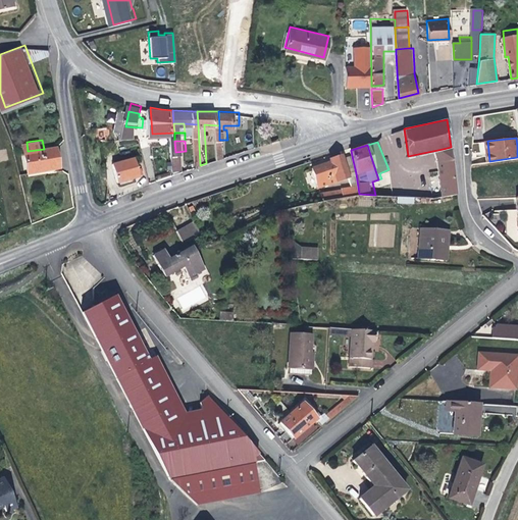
[(60,147),(44,149),(28,151),(31,171),(63,167),(60,147)]
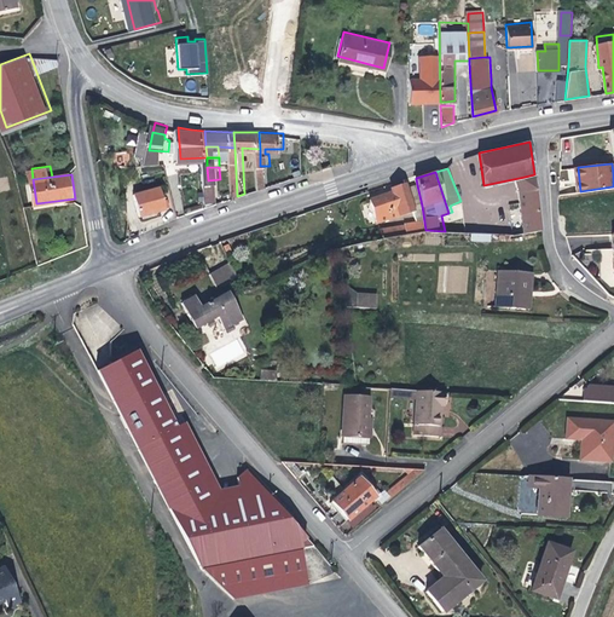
[(534,174),(525,177),(526,190),(536,189),(534,174)]
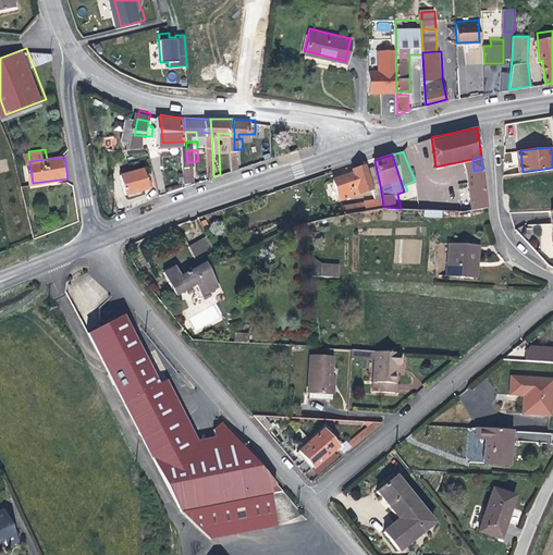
[(187,162),(188,184),(199,181),(198,161),(187,162)]
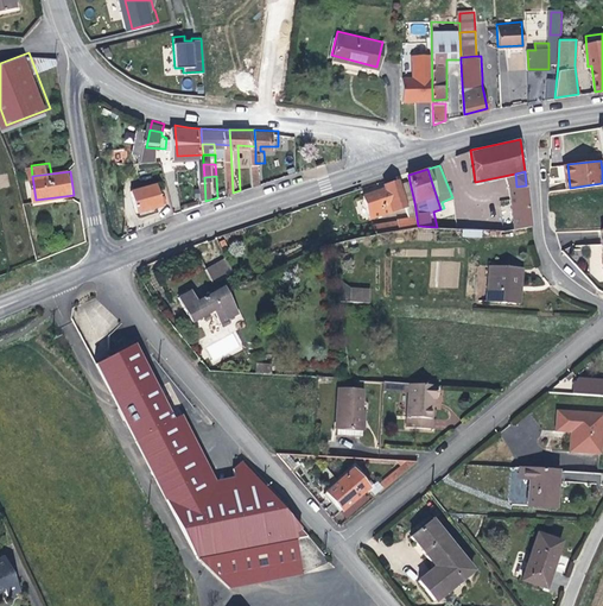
[(385,187),(363,194),(372,216),(405,204),(408,218),(398,220),(400,228),(418,226),(414,202),(410,182),(400,185),(398,180),(385,184),(385,187)]
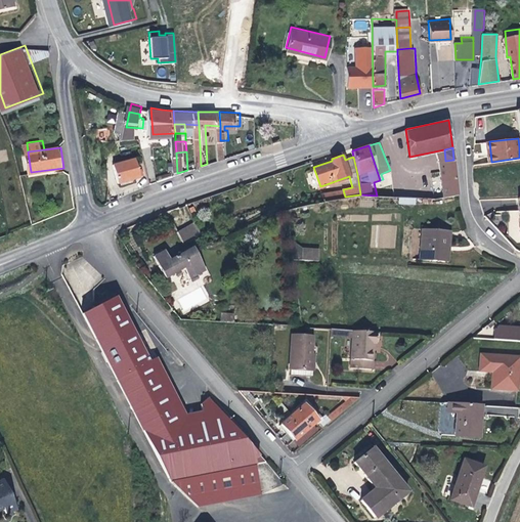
[(139,156),(117,162),(122,180),(144,174),(139,156)]
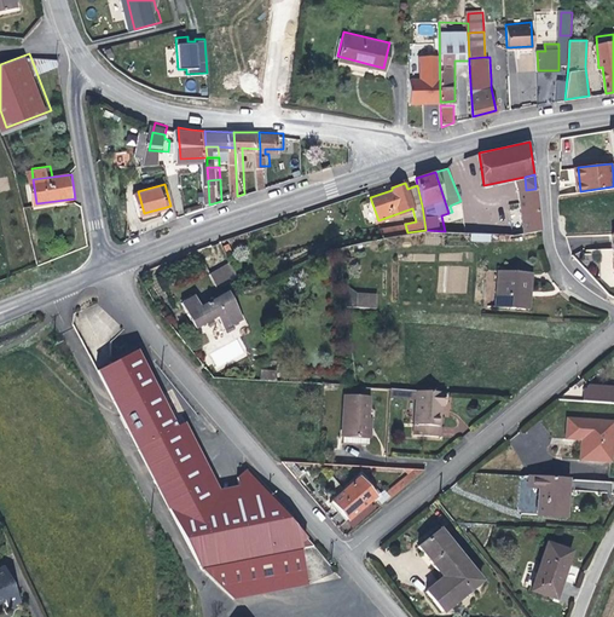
[(536,189),(526,190),(520,190),(525,232),(542,230),(536,189)]
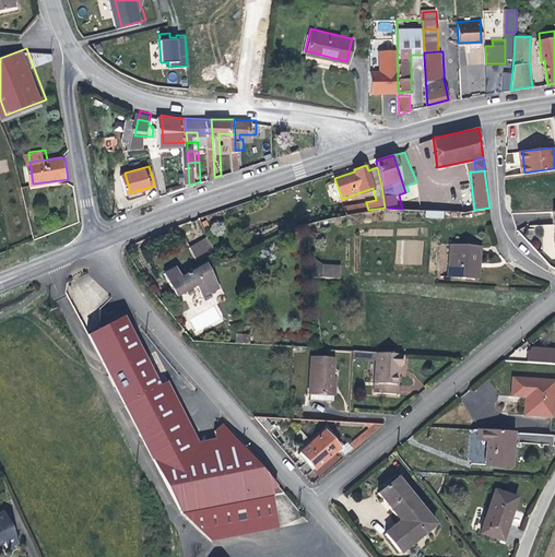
[(199,257),(216,247),(211,235),(193,244),(199,257)]
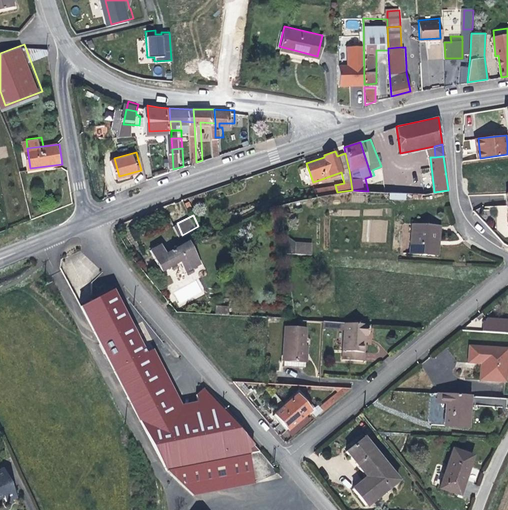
[(413,251),(441,252),(442,223),(414,222),(413,251)]
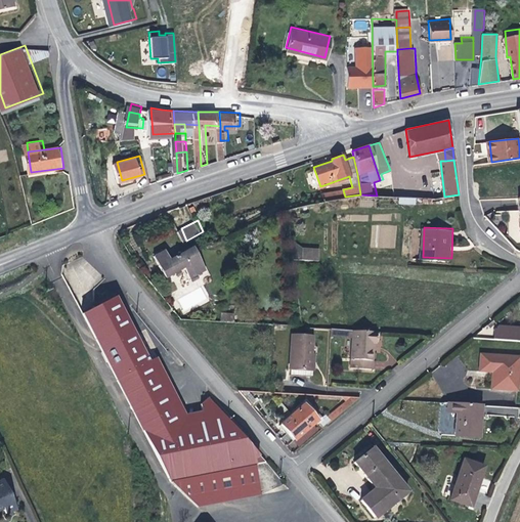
[(209,268),(203,255),(199,246),(198,245),(179,253),(173,256),(169,248),(157,254),(168,274),(187,264),(193,275),(197,274),(209,268)]
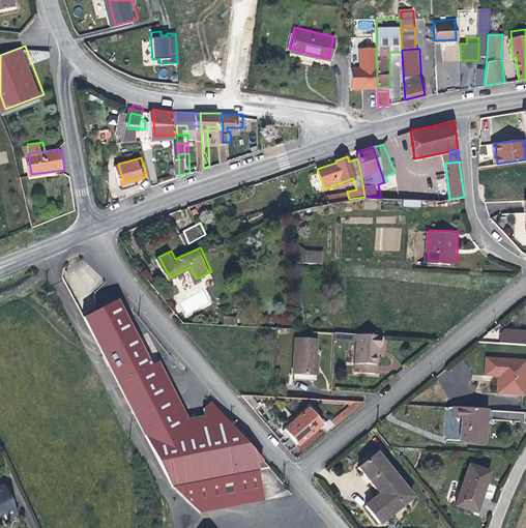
[(307,253),(305,263),(323,264),(324,253),(307,253)]
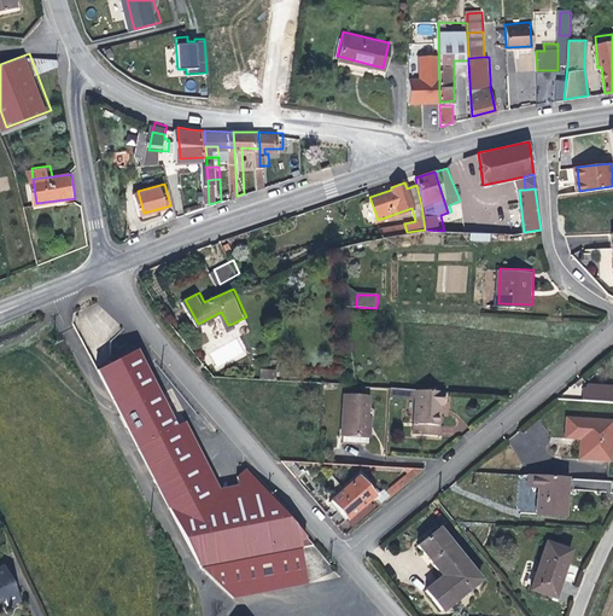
[(220,365),(251,355),(245,338),(215,348),(220,365)]
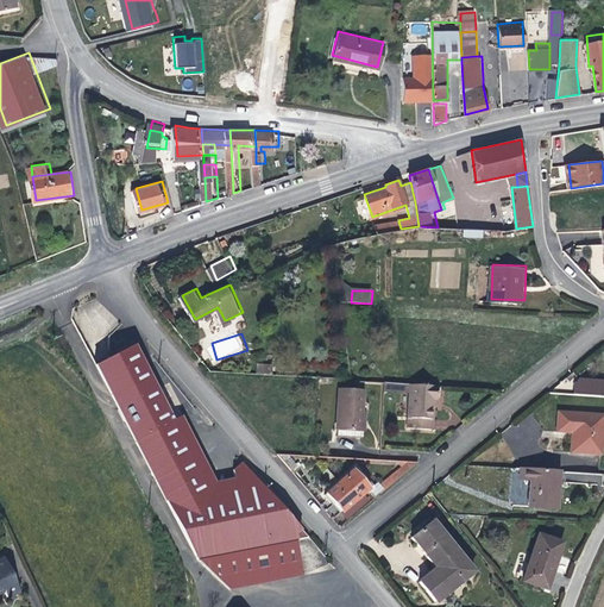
[(175,418),(134,343),(96,362),(136,438),(175,418)]
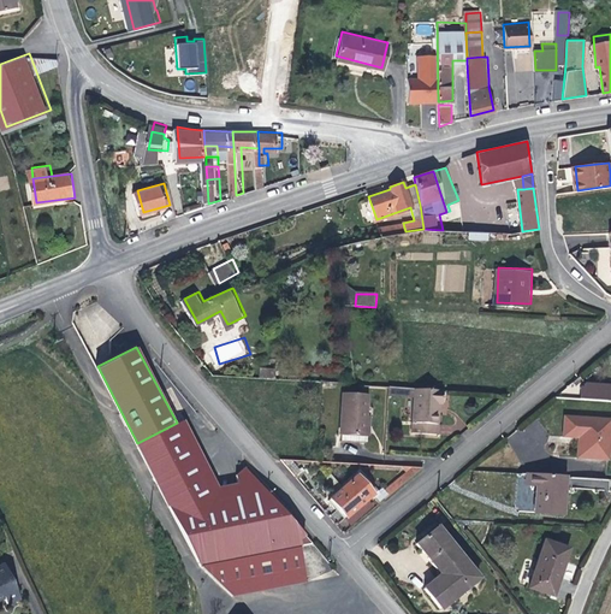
[(257,377),(266,377),(274,378),(276,369),(257,367),(257,377)]
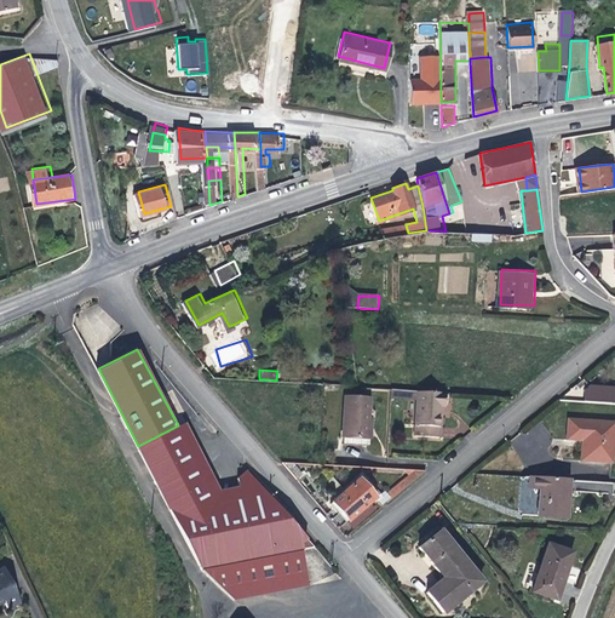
[(614,383),(588,383),(588,400),(614,400),(614,383)]
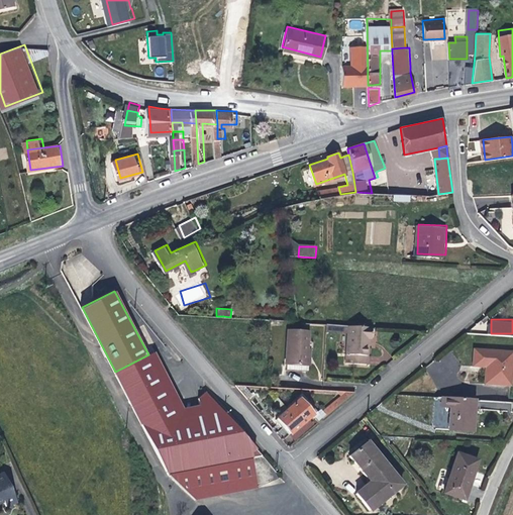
[(347,325),(325,323),(325,331),(346,332),(347,325)]
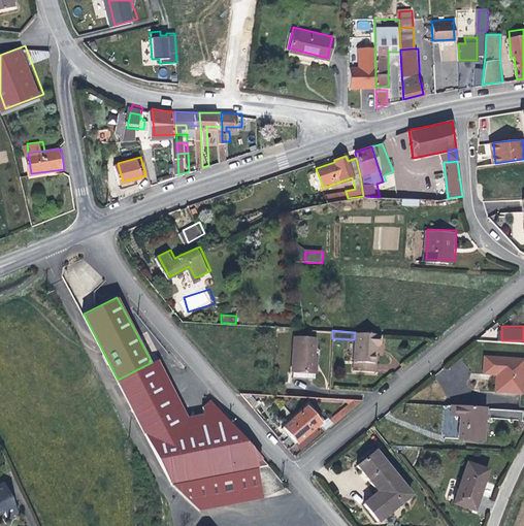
[(379,346),(380,334),(355,332),(354,339),(352,369),(374,371),(377,346),(379,346)]
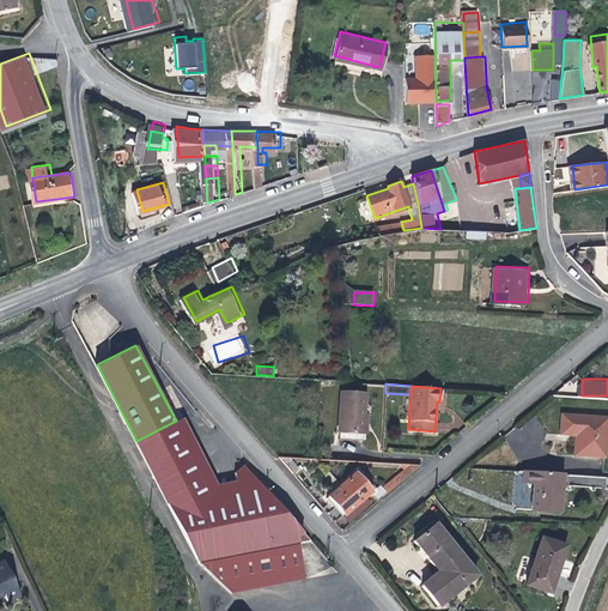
[(338,431),(362,434),(364,413),(365,393),(341,391),(338,431)]
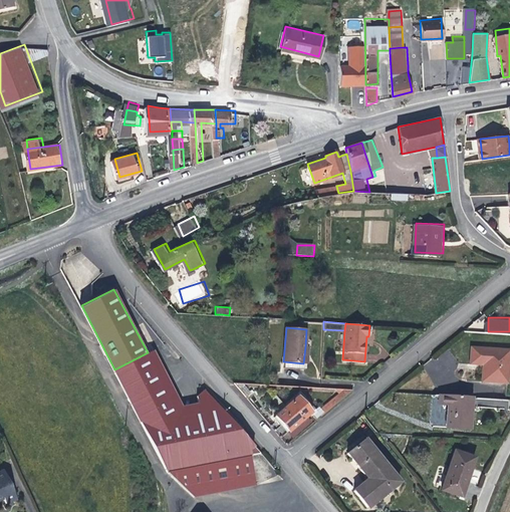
[(485,368),(482,368),(482,379),(508,381),(509,364),(509,347),(471,345),(469,362),(483,362),(485,363),(485,368)]
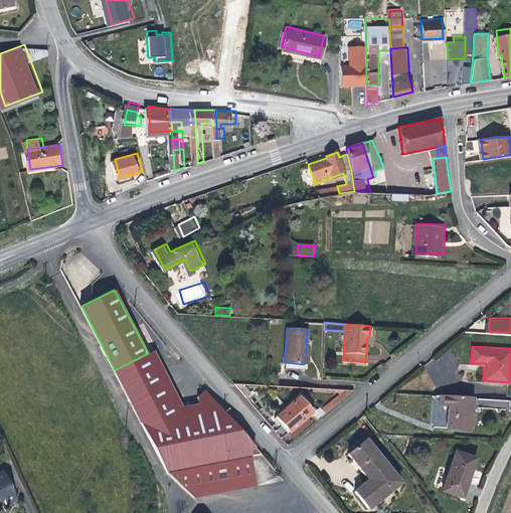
[(202,410),(201,401),(184,404),(155,350),(148,353),(180,414),(202,410)]
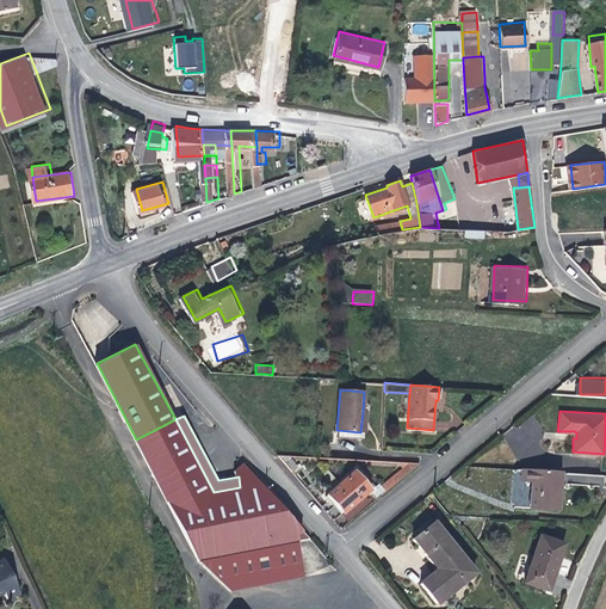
[(239,477),(240,487),(214,492),(175,419),(136,440),(198,559),(270,546),(298,541),(314,539),(276,496),(259,499),(257,484),(253,469),(246,461),(236,469),(239,477)]
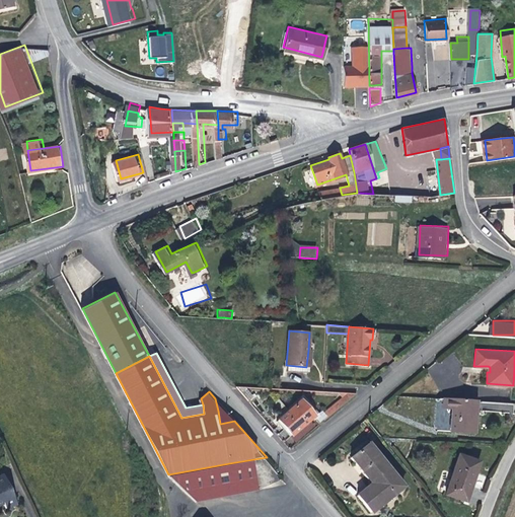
[(333,404),(337,409),(356,392),(348,392),(333,404)]
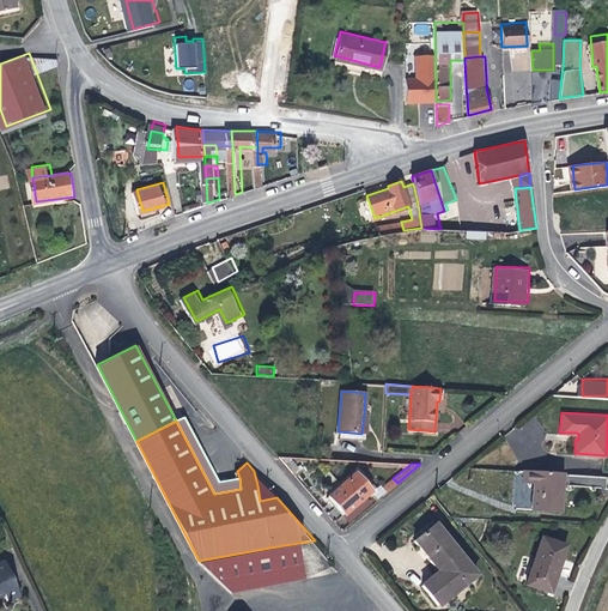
[(560,510),(563,472),(524,470),(524,481),(534,482),(533,508),(560,510)]
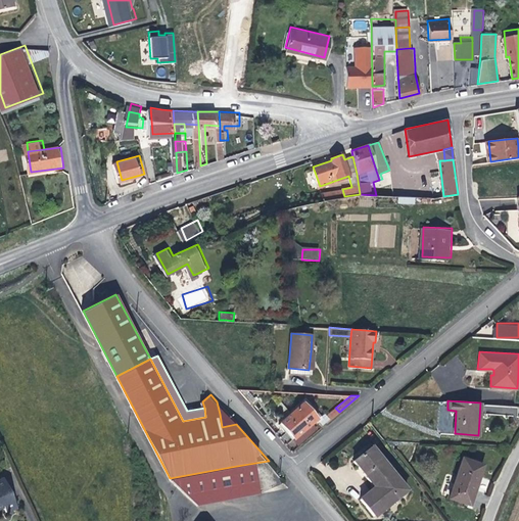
[(236,424),(217,401),(220,414),(222,427),(236,424)]
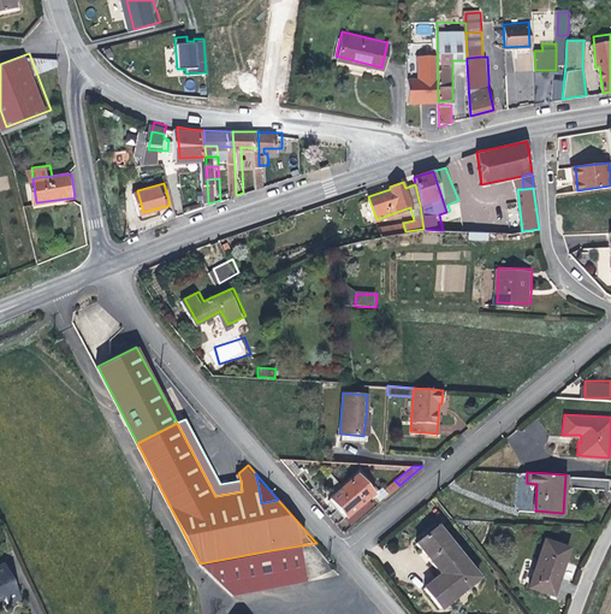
[(348,517),(372,495),(356,476),(331,499),(348,517)]
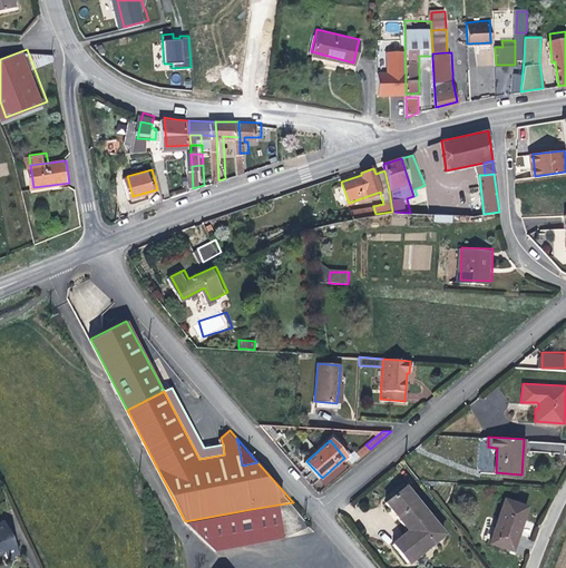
[(390,499),(406,518),(412,527),(397,540),(412,559),(448,530),(436,515),(410,482),(390,499)]
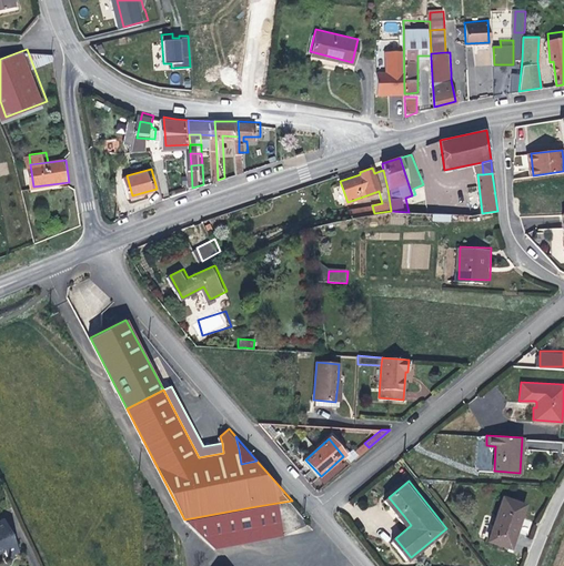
[(503,498),(494,522),(489,541),(511,548),(519,524),(525,506),(503,498)]
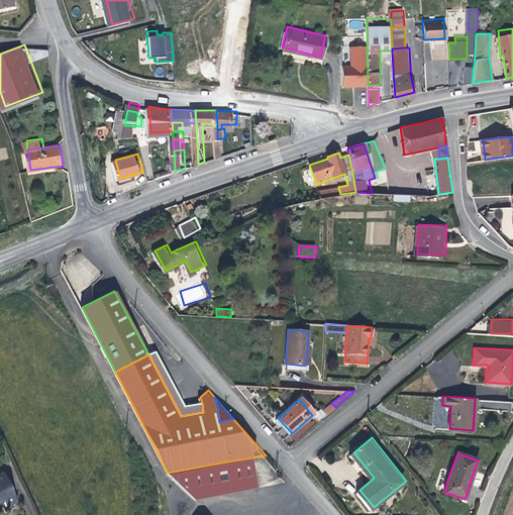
[(259,488),(252,457),(228,461),(168,473),(196,498),(259,488)]
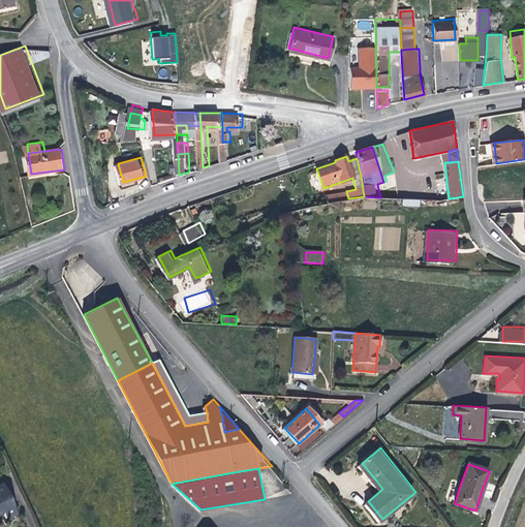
[(11,517),(22,510),(8,481),(0,484),(0,518),(1,518),(0,515),(8,510),(11,517)]
